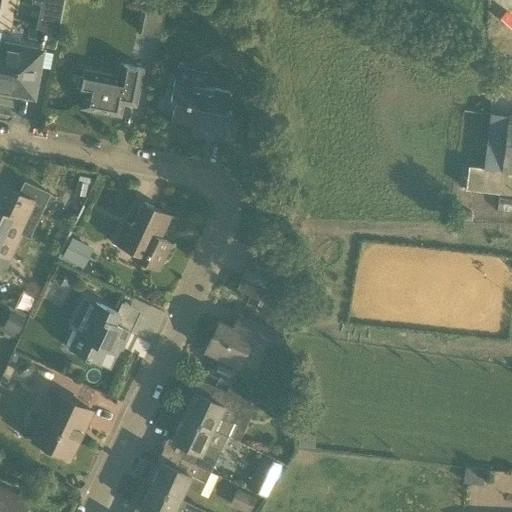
[(31,0),(31,2),(41,3),(36,29),(43,30),(40,45),(55,48),(64,0),(31,0)]
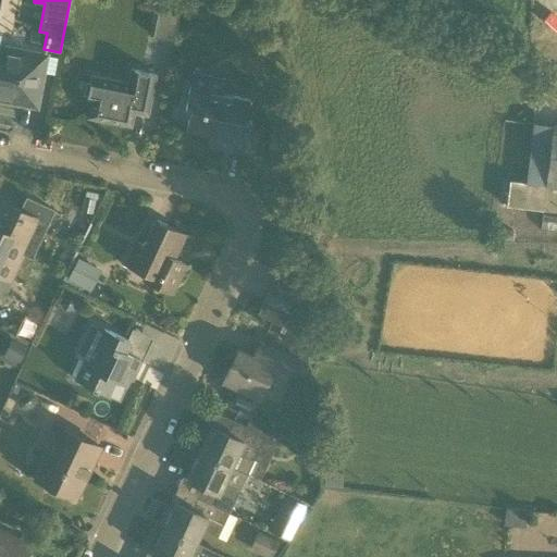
[(158,0),(151,35),(174,39),(182,0),(158,0)]
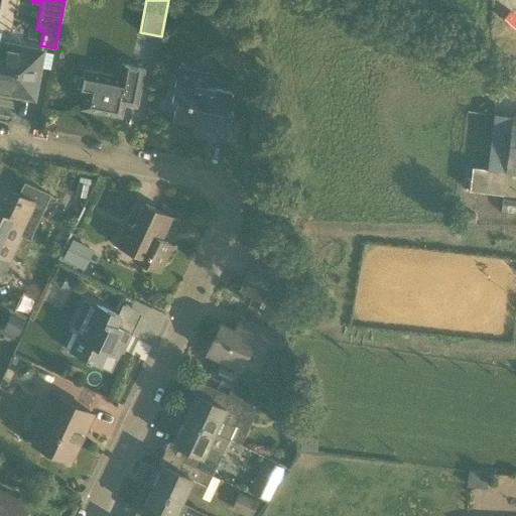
[(515,0),(490,0),(489,38),(515,38),(515,0)]
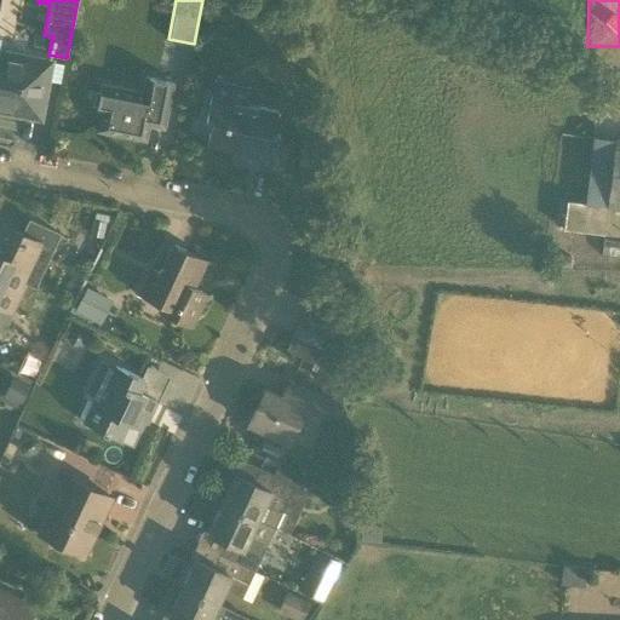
[(24,62),(0,57),(0,104),(3,105),(1,112),(41,119),(52,61),(26,56),(24,62)]
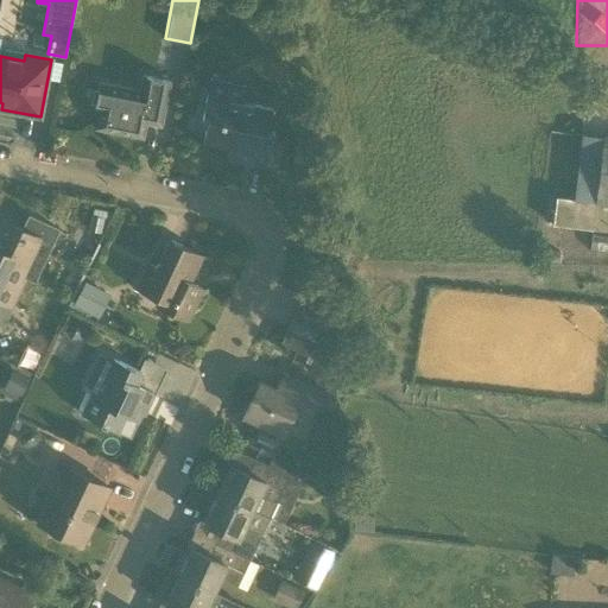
[(162,125),(170,81),(145,76),(141,92),(100,84),(95,109),(102,111),(100,124),(103,130),(143,137),(146,122),(162,125)]
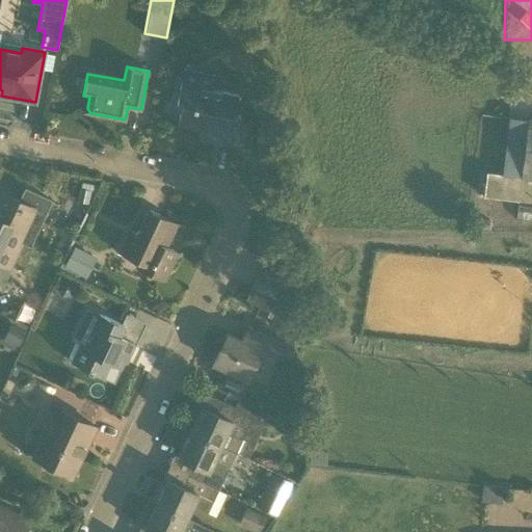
[(212,89),(181,83),(177,104),(182,105),(178,125),(202,130),(214,132),(213,137),(235,141),(240,114),(234,113),(238,94),(220,90),(220,91),(212,89)]
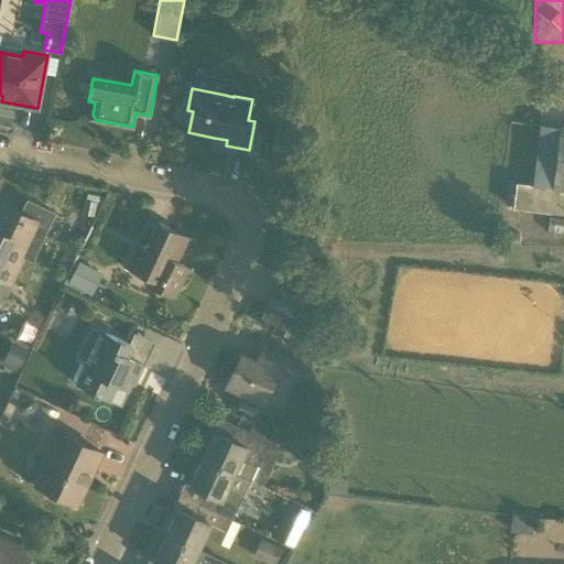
[(563,127),(559,127),(553,187),(516,183),(513,208),(563,214),(563,127)]
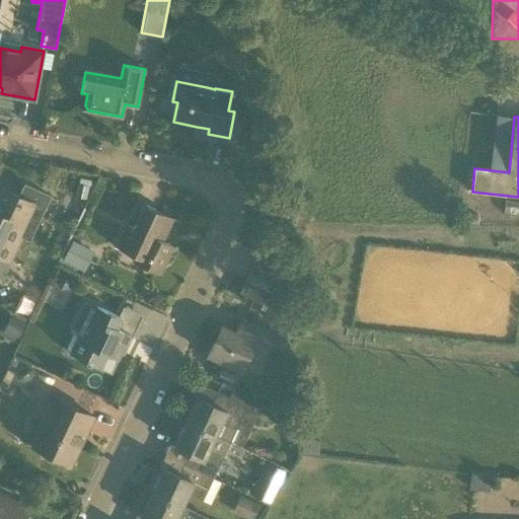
[(0,263),(19,224),(27,228),(38,206),(45,209),(51,197),(25,184),(19,196),(1,188),(0,189),(0,263)]
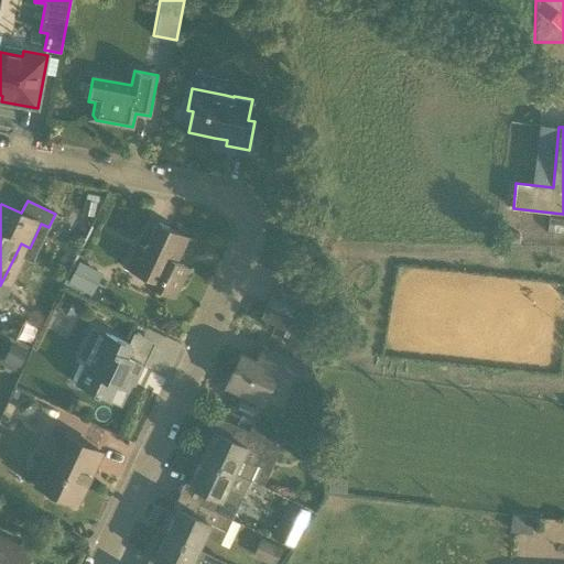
[(155,282),(152,288),(175,299),(185,275),(173,270),(188,237),(156,221),(141,256),(132,251),(125,268),(155,282)]
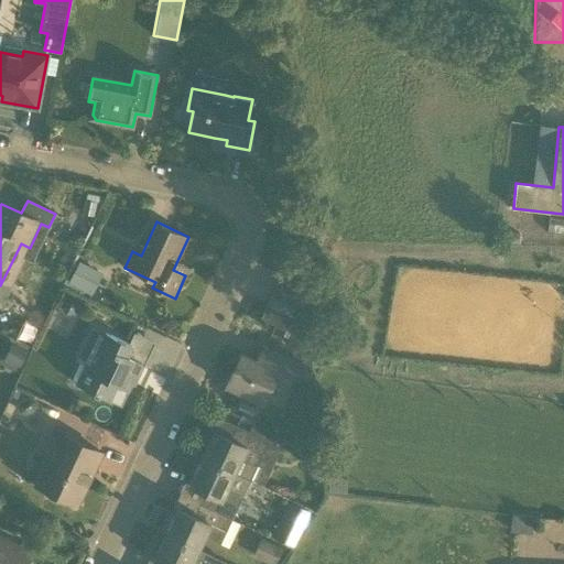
[(68,282),(88,293),(91,295),(102,274),(79,261),(71,279),(68,282)]
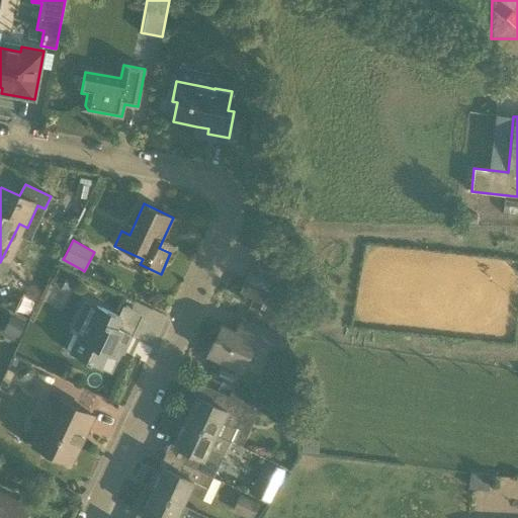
[(253,260),(246,279),(268,288),(261,304),(283,315),(283,312),(280,272),(276,270),(253,260)]
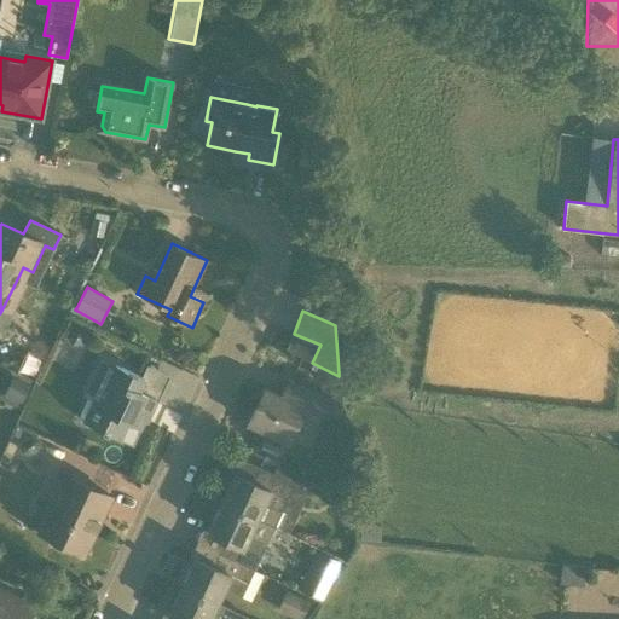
[(71,346),(82,345),(87,336),(81,327),(70,327),(65,336),(71,346)]
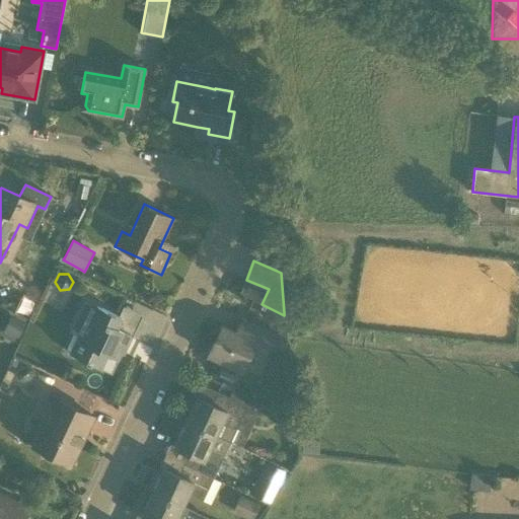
[(128,334),(118,328),(123,317),(97,306),(85,331),(81,329),(70,354),(101,369),(108,355),(118,359),(121,352),(120,352),(128,334)]
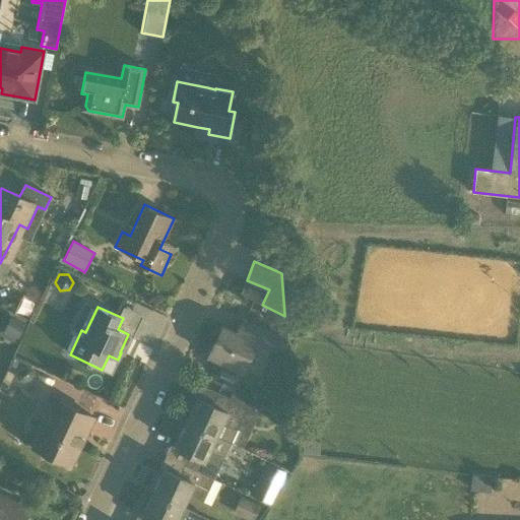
[(12,312),(4,328),(18,335),(26,319),(12,312)]
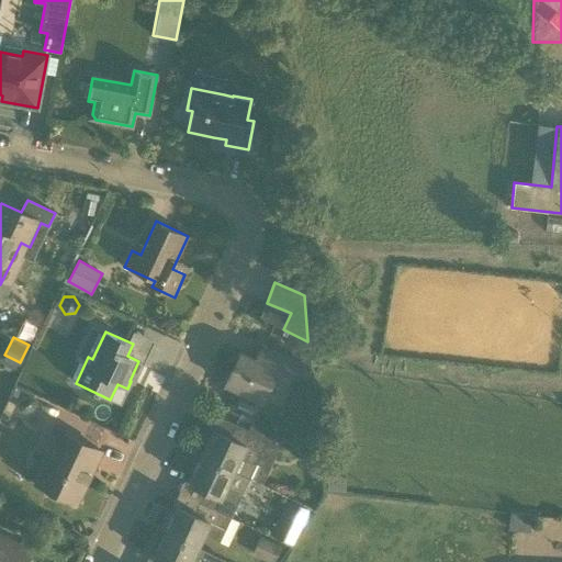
[(294,359),(262,345),(262,346),(271,350),(265,363),(240,352),(225,385),(261,402),(269,385),(282,392),(288,380),(312,378),(310,358),(294,359)]
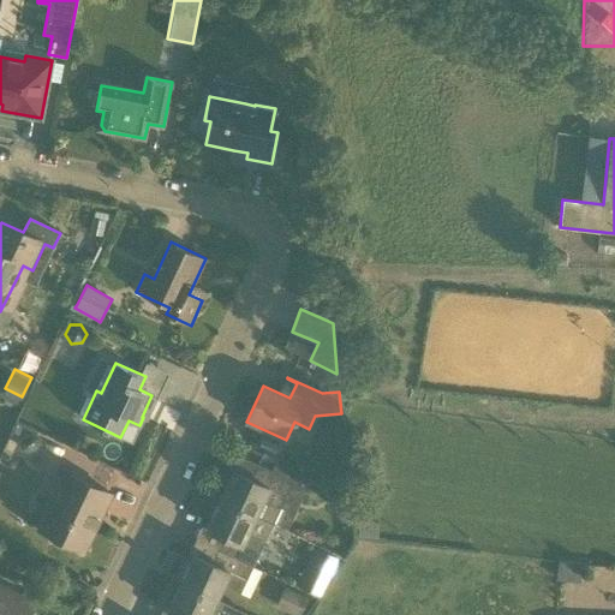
[(22,437),(18,443),(21,451),(28,453),(39,449),(41,442),(39,436),(31,434),(22,437)]
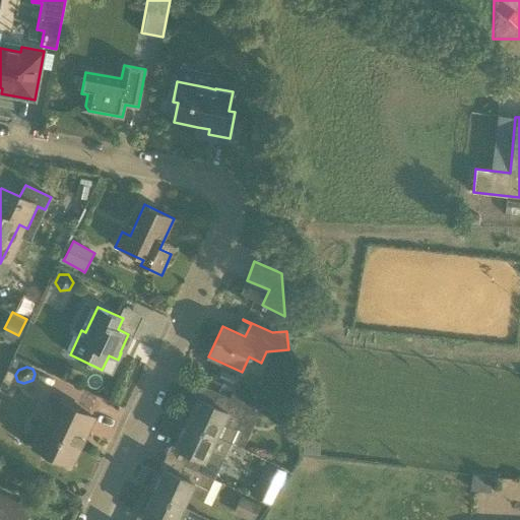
[(248,406),(230,397),(218,392),(212,404),(198,397),(186,421),(231,443),(235,445),(241,432),(237,430),(248,406)]
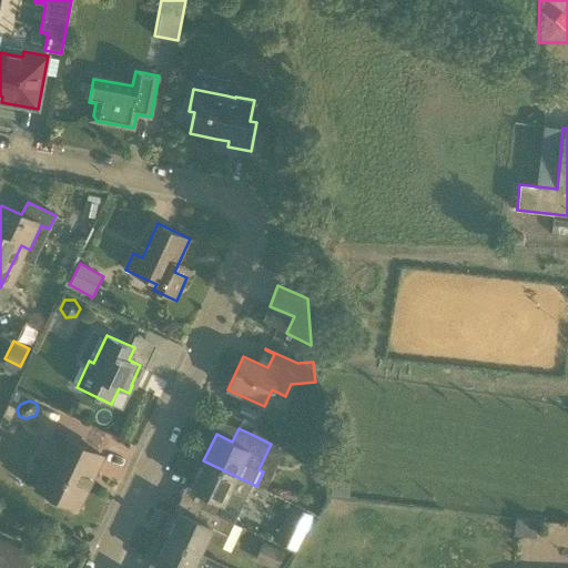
[(89,486),(103,456),(60,435),(51,454),(58,457),(41,490),(75,507),(85,485),(89,486)]
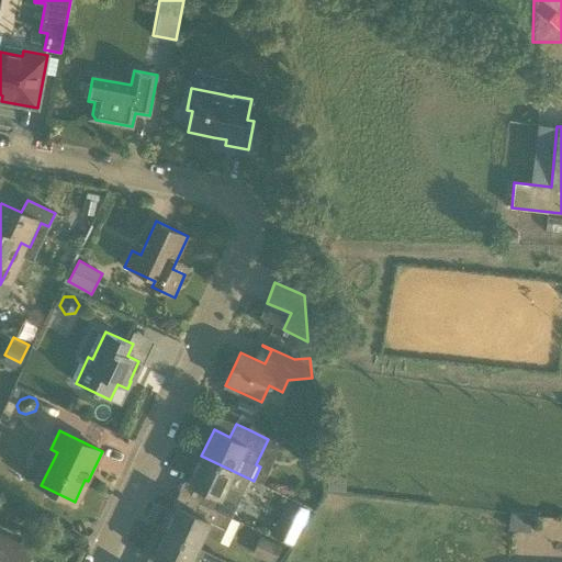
[(204,490),(199,502),(232,517),(249,479),(201,456),(189,482),(204,490)]
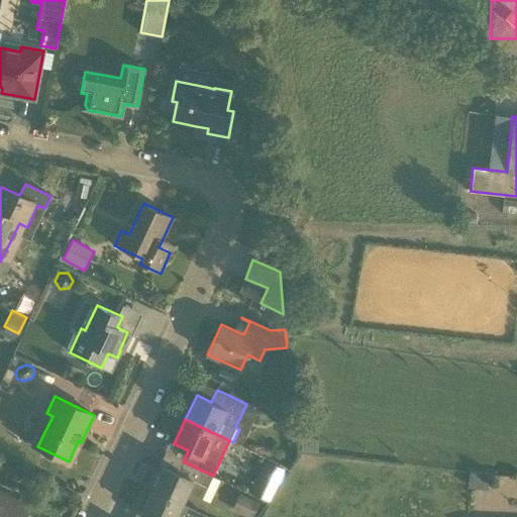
[(301,438),(301,450),(317,450),(317,437),(312,437),(301,438)]
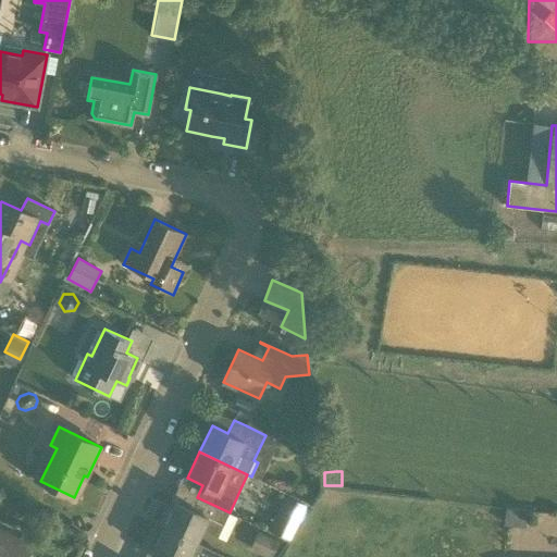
[(230,512),(197,497),(192,509),(176,502),(163,528),(196,543),(202,530),(218,536),(230,512)]
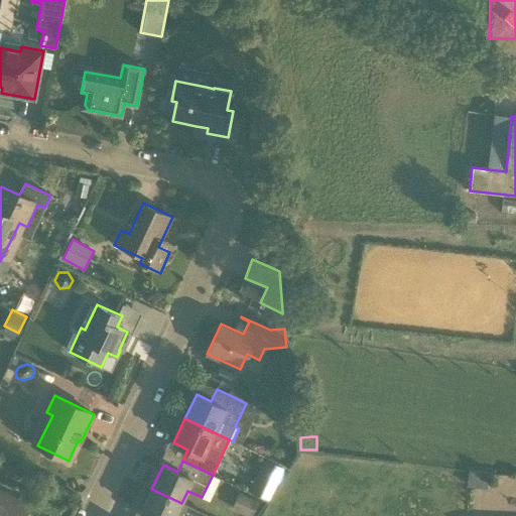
[(257,476),(250,492),(268,500),(275,484),(257,476)]
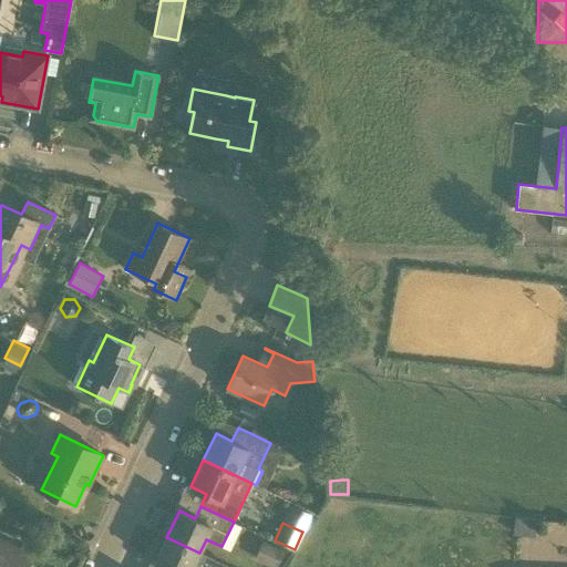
[(215,566),(217,565),(214,562),(215,560),(199,553),(166,537),(154,564),(160,566),(215,566)]
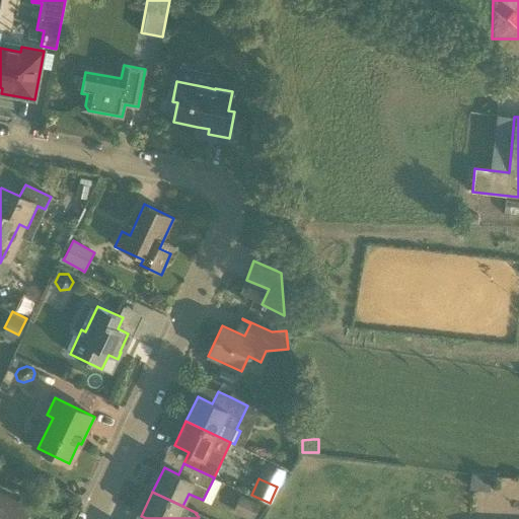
[(0,518),(22,518),(27,510),(0,496),(0,518)]
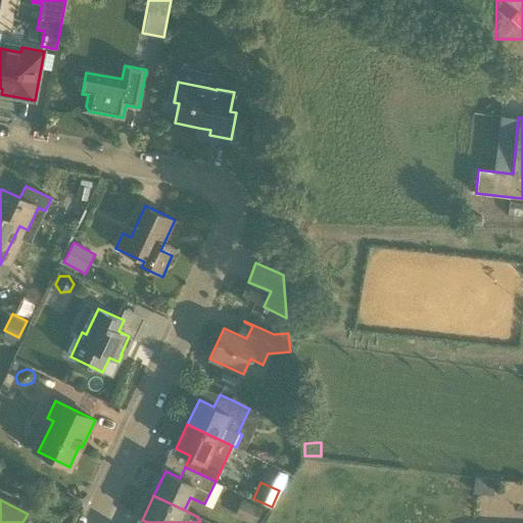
[(233,516),(253,522),(258,508),(238,501),(233,516)]
